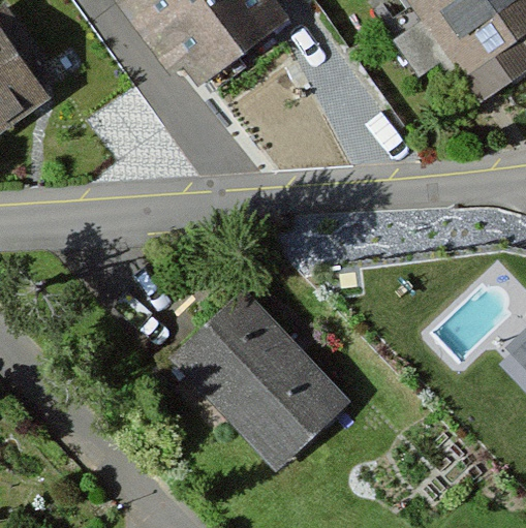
[(125,0),(118,5),(191,104),(296,28),(275,0),(125,0)]
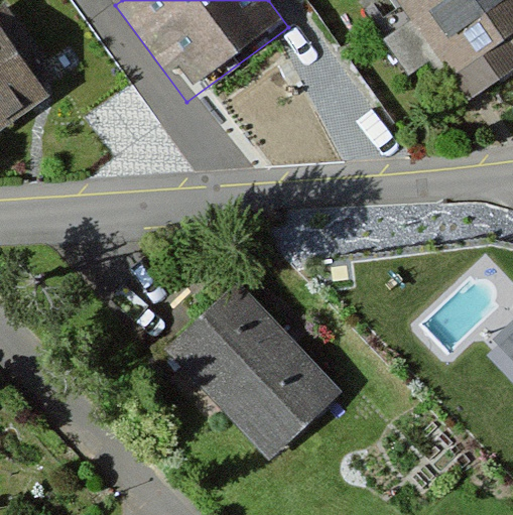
[(398,0),(471,99),(512,68),(512,0),(398,0)]
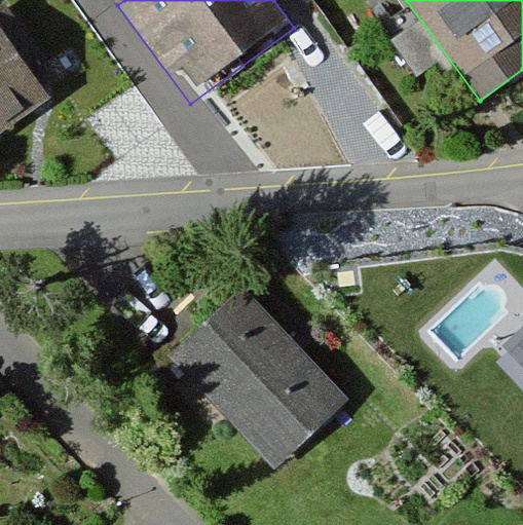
[(0,2),(0,126),(58,89),(0,2)]
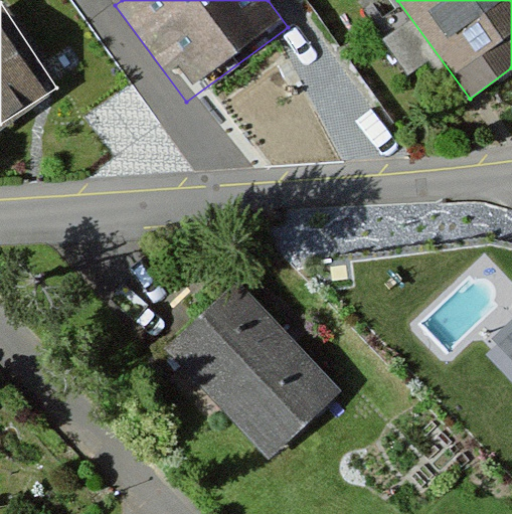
[(239,282),(164,352),(268,461),(343,390),(239,282)]
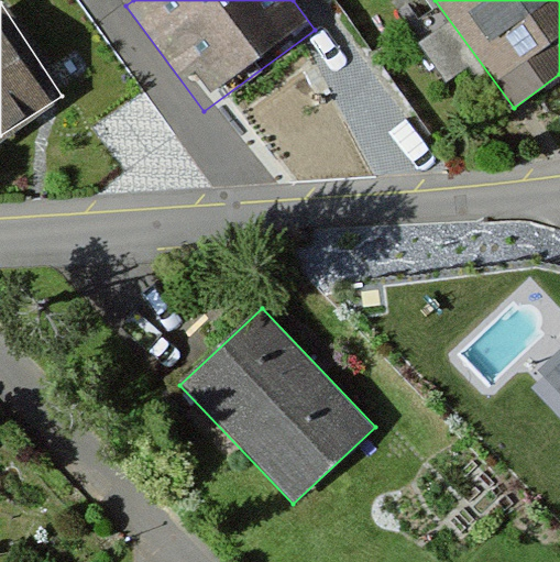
[(559,335),(542,353),(559,370),(559,335)]
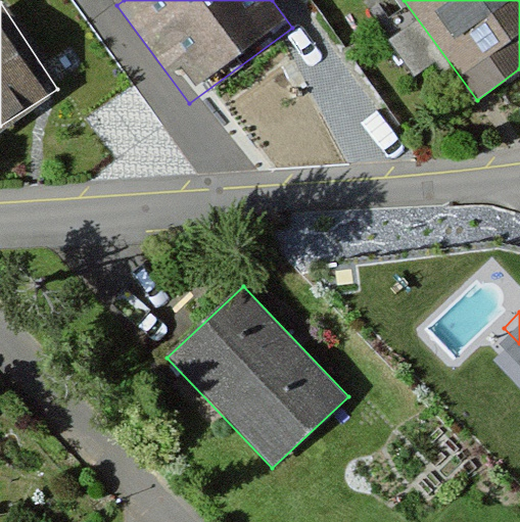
All buildings are outlined.
